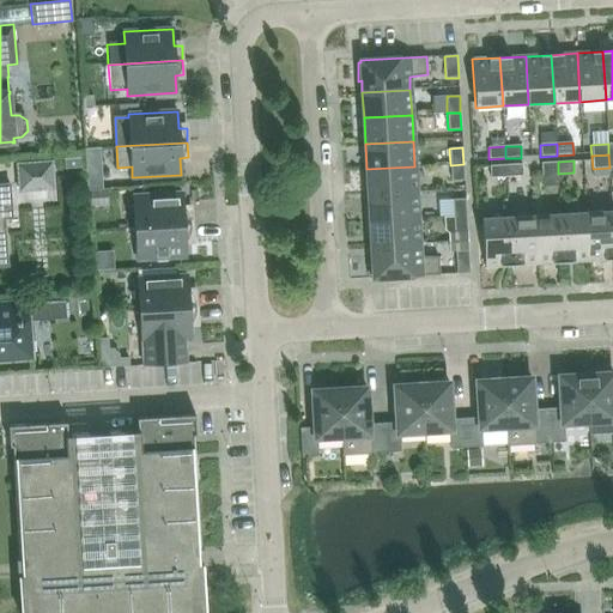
[(17,164),(18,183),(19,195),(54,193),(53,181),(52,162),(17,164)]
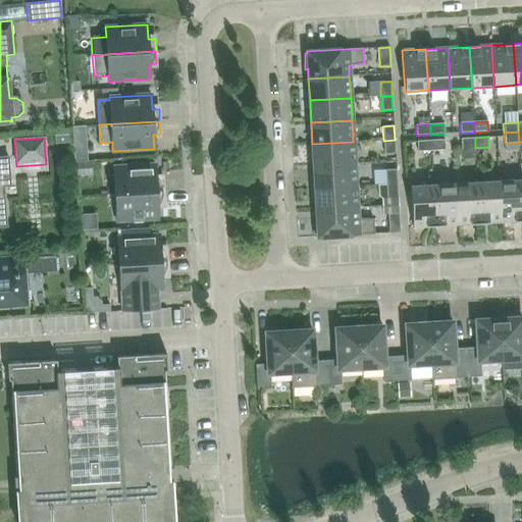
[(475,148),(475,138),(461,139),(461,149),(475,148)]
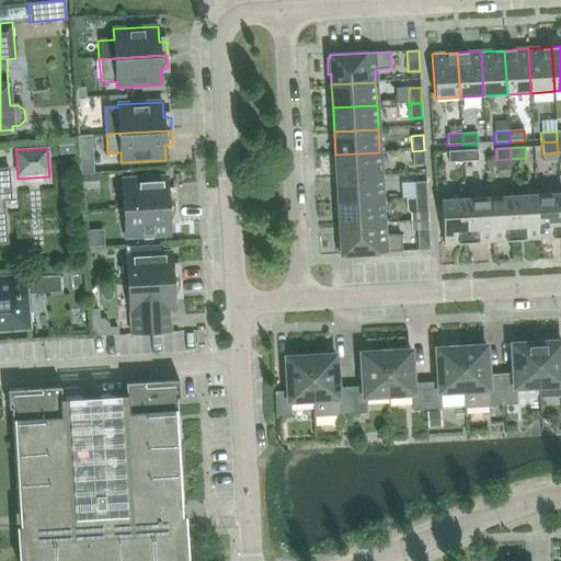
[(425,165),(424,150),(412,151),(413,165),(425,165)]
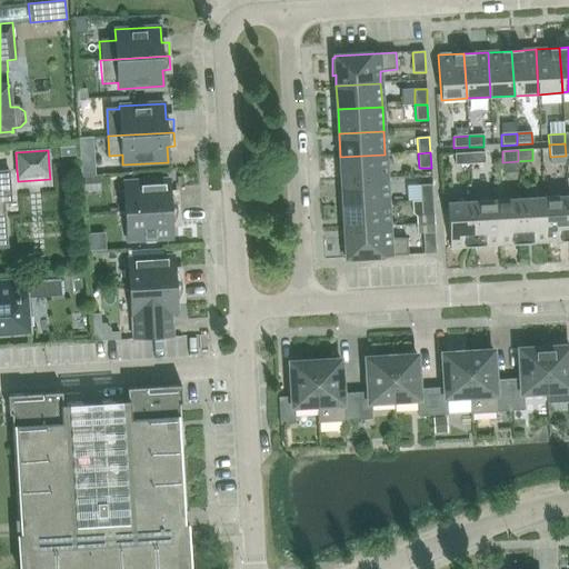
[(485,163),(485,152),(469,153),(470,165),(485,163)]
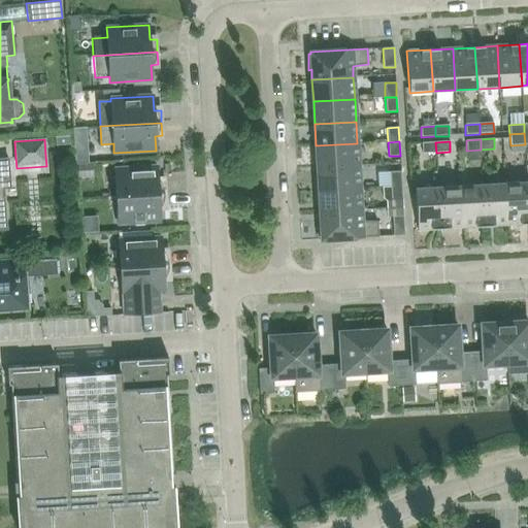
[(436,153),(435,142),(422,143),(422,154),(436,153)]
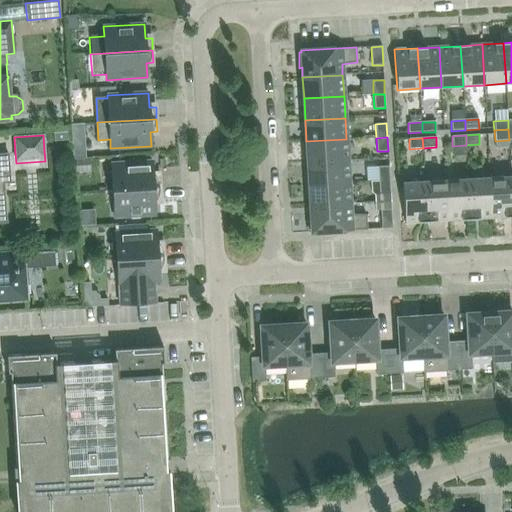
[(306,141),(308,163),(348,161),(346,139),(306,141)]
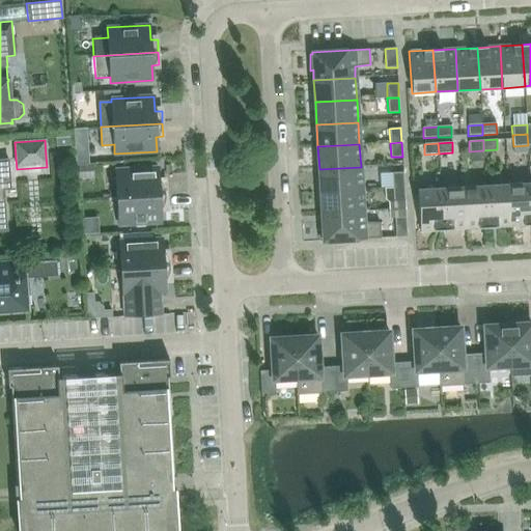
[(0,230),(6,230),(3,189),(10,189),(8,160),(0,160),(0,230)]
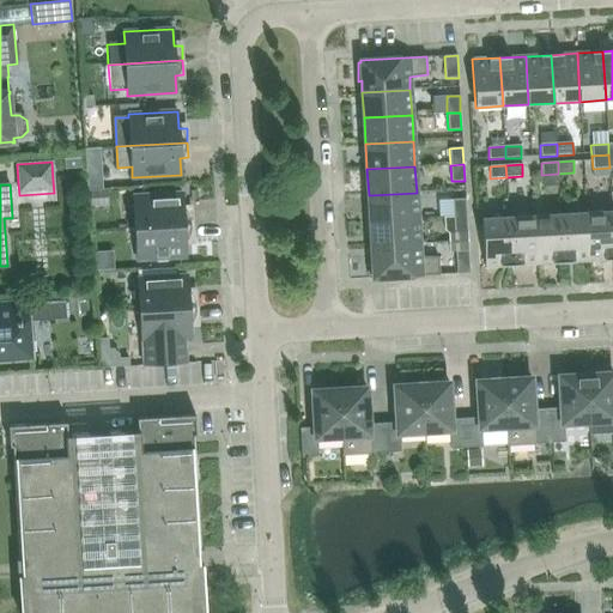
[(135,228),(192,225),(192,210),(183,211),(182,193),(133,196),(135,228)]
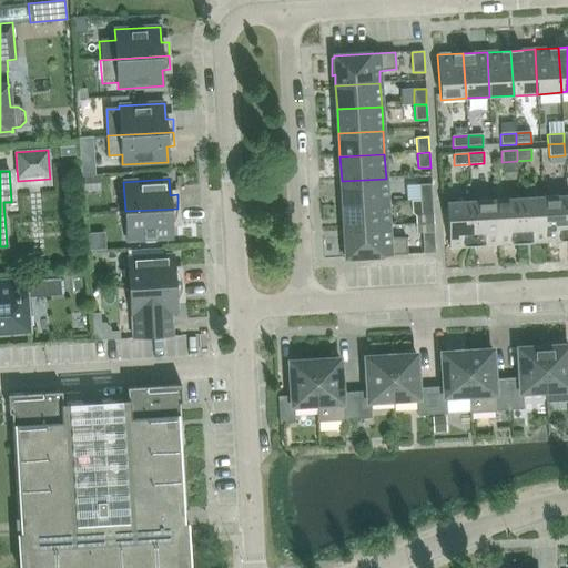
[(342,181),(343,205),(387,202),(386,179),(342,181)]
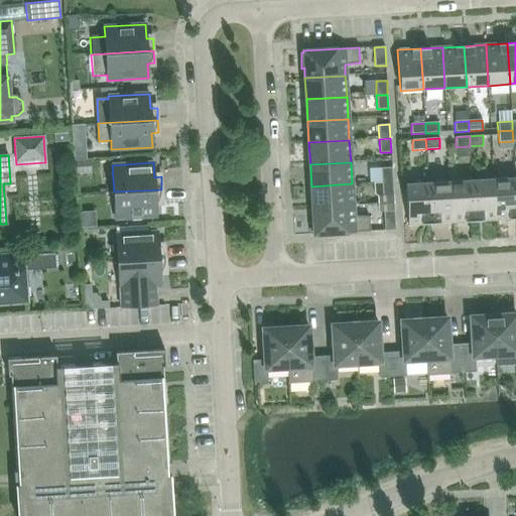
[(393,181),(392,167),(381,168),(382,182),(393,181)]
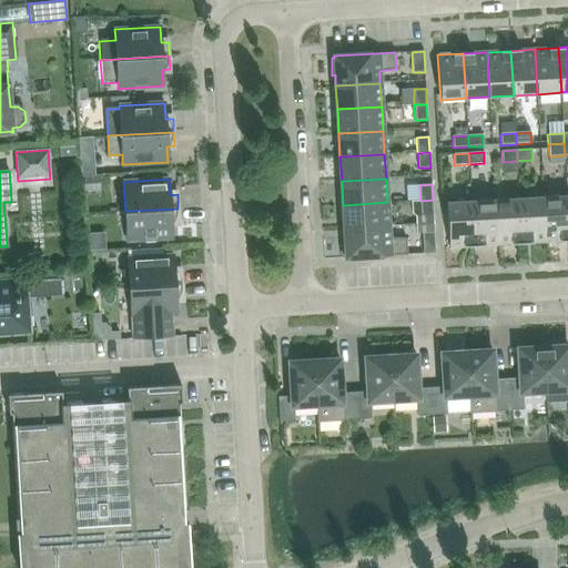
[(567,210),(567,196),(544,198),(546,242),(567,240),(567,210)]
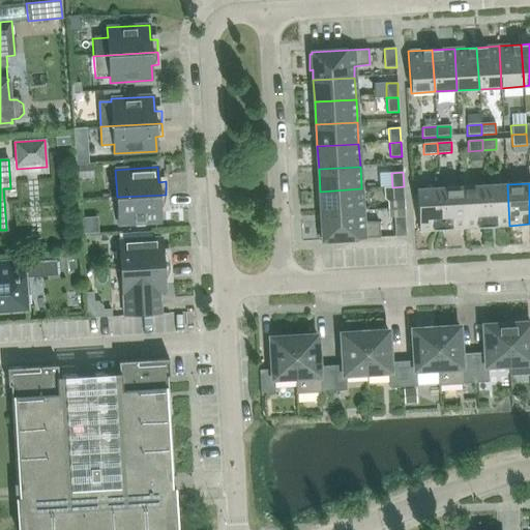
[(507,184),(484,185),(488,227),(509,226),(507,184)]
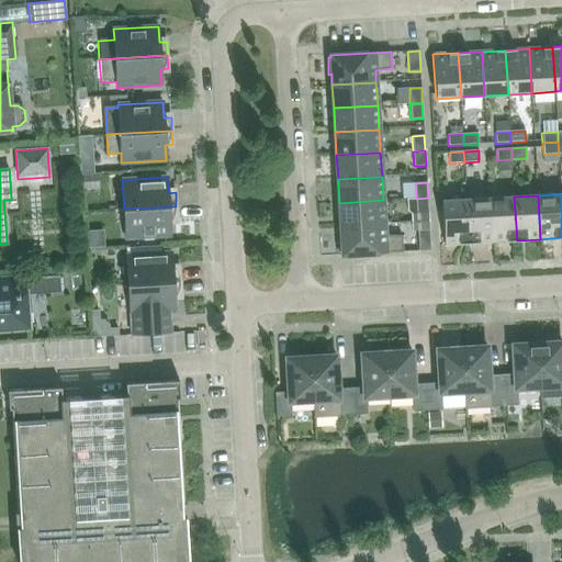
[(514,197),(491,198),(493,243),(517,240),(514,197)]
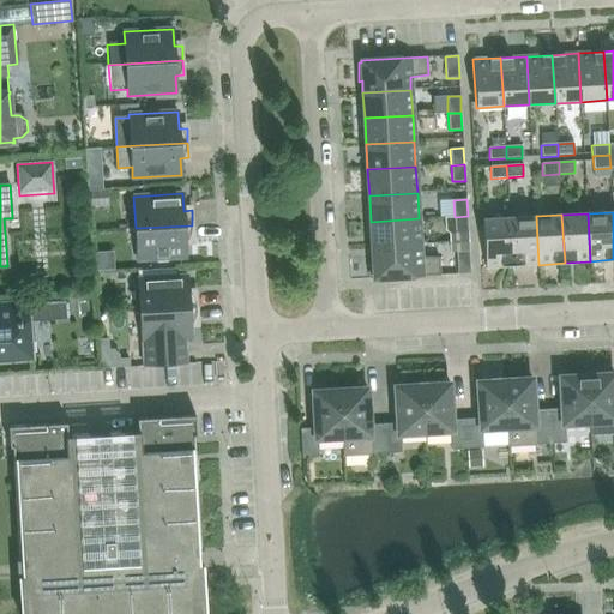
[(447,244),(469,242),(468,216),(455,217),(455,234),(447,234),(447,244)]
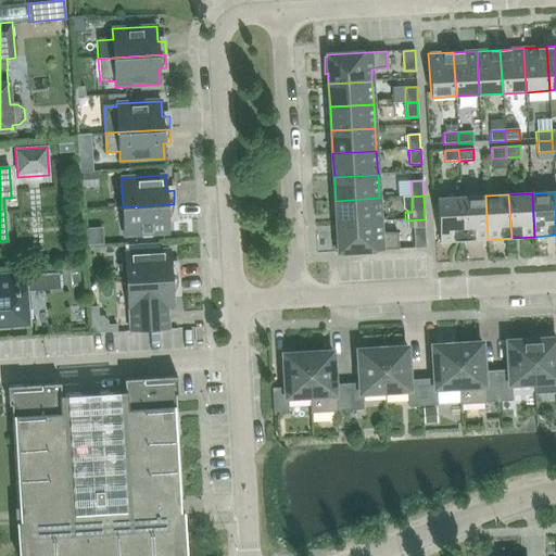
[(485,196),(462,198),(464,241),(488,240),(485,196)]
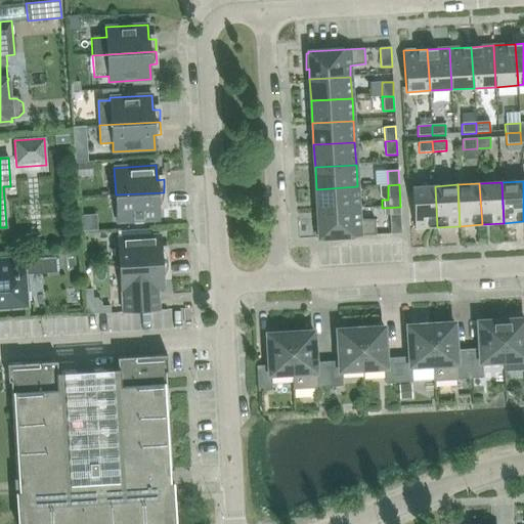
[(316,189),(317,211),(358,209),(357,186),(316,189)]
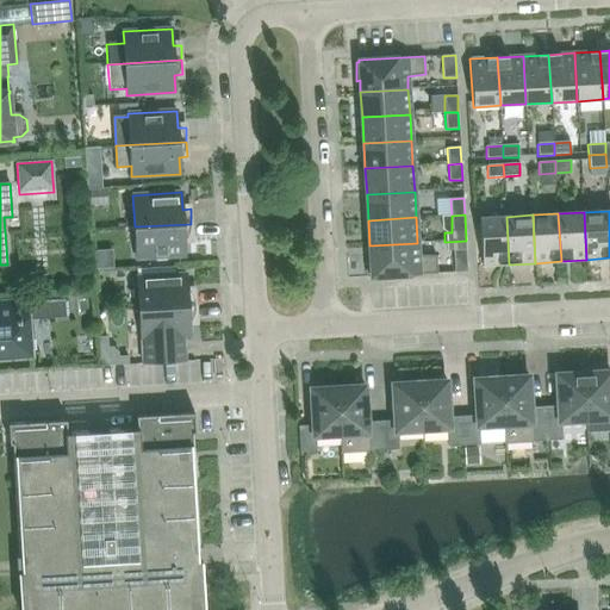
[(483,266),(509,265),(506,217),(479,218),(483,266)]
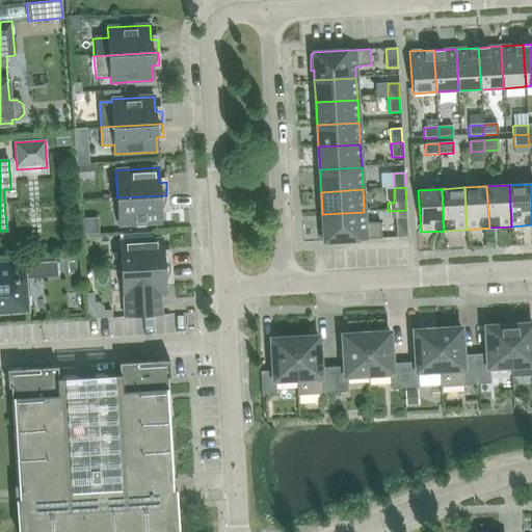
[(166,195),(117,197),(118,225),(161,223),(160,208),(167,208),(166,195)]
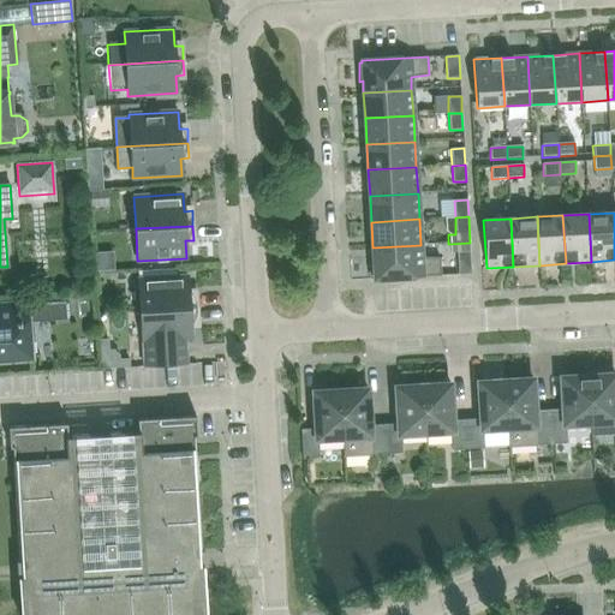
[(471,274),(470,243),(448,244),(449,252),(457,252),(458,275),(471,274)]
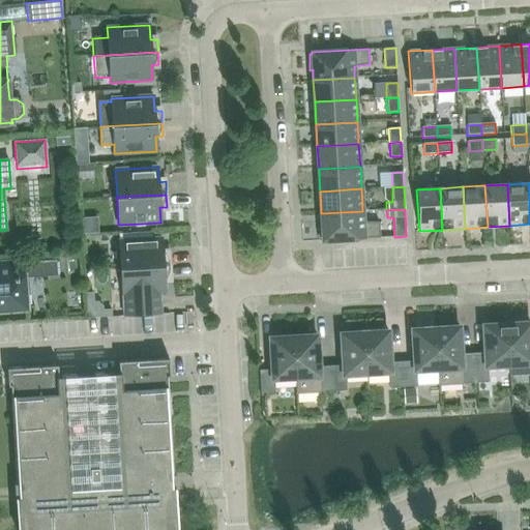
[(363,222),(362,211),(321,213),(322,224),(319,224),(320,239),(323,239),(323,241),(380,237),(379,223),(363,222)]
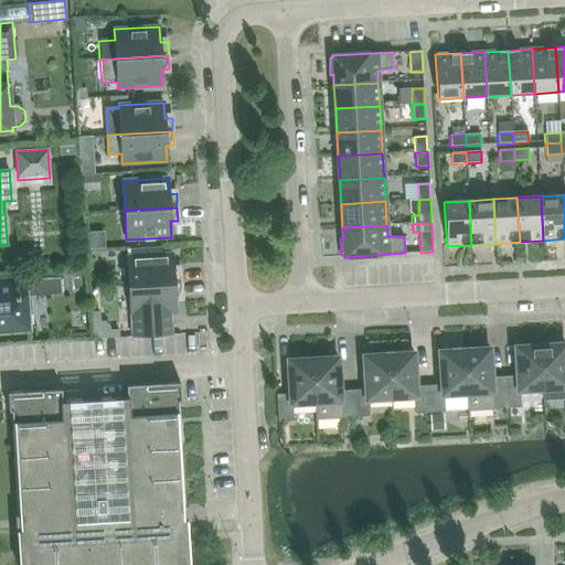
[(129,286),(181,283),(181,269),(173,269),(172,254),(127,256),(129,286)]
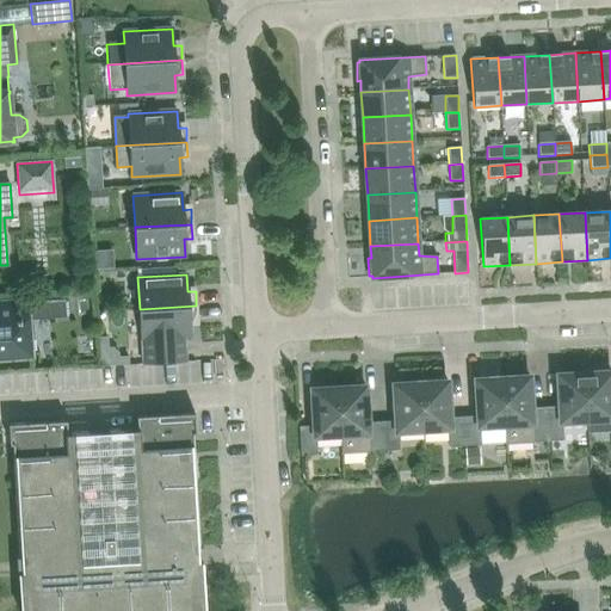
[(0,357),(29,355),(28,340),(34,339),(32,320),(66,318),(65,300),(31,302),(0,303),(0,357)]
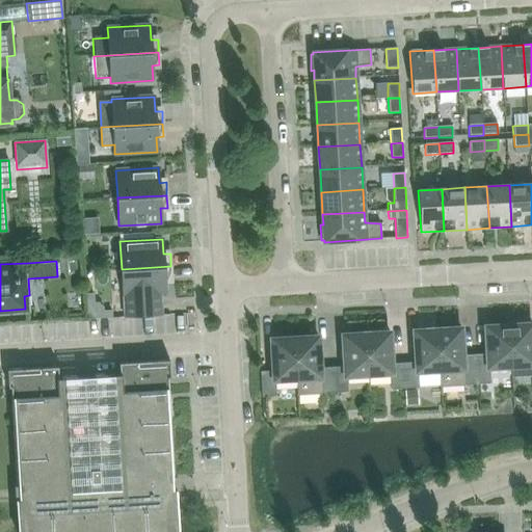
[(171,278),(170,266),(122,269),(125,317),(161,315),(160,294),(165,294),(164,280),(171,278)]
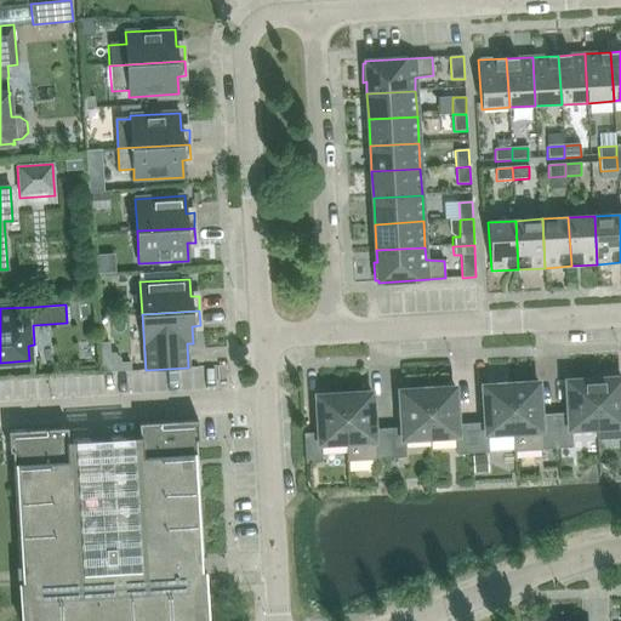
[(114,325),(97,334),(109,359),(127,352),(114,325)]
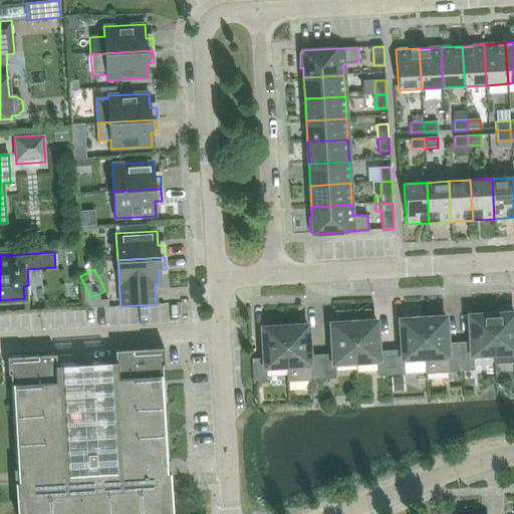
[(513,312),(491,314),(493,354),(513,352),(513,312)]
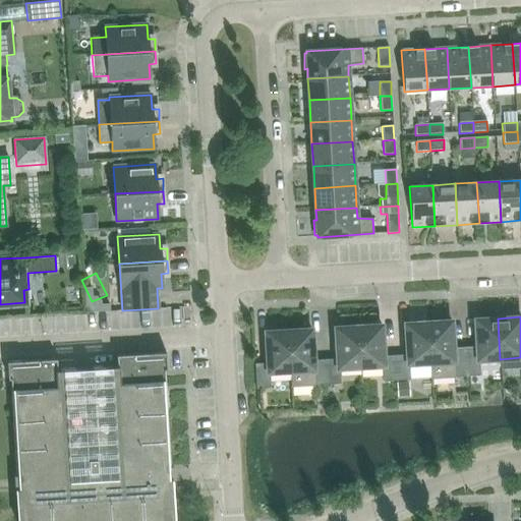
[(478,360),(500,359),(498,319),(475,320),(476,351),(465,352),(466,375),(479,374),(478,360)]
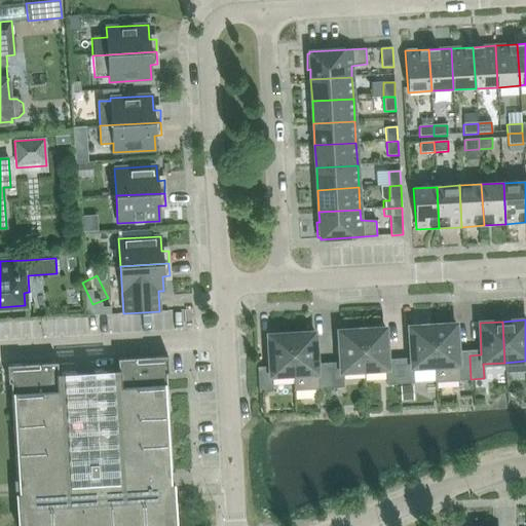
[(471,379),(470,355),(457,355),(455,324),(433,326),(435,381),(471,379)]
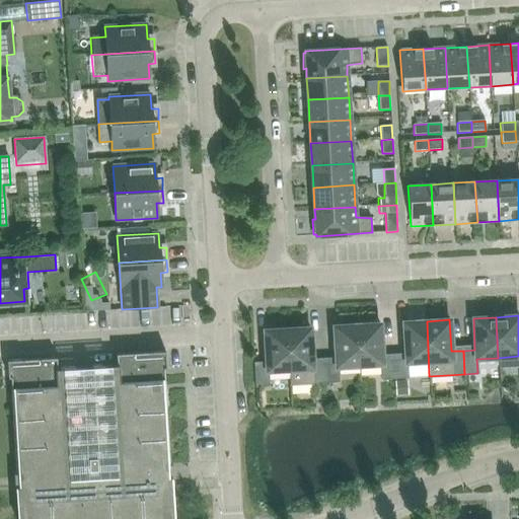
[(428,362),(429,376),(427,321),(403,322),(405,354),(393,355),(395,378),(409,378),(408,363),(428,362)]
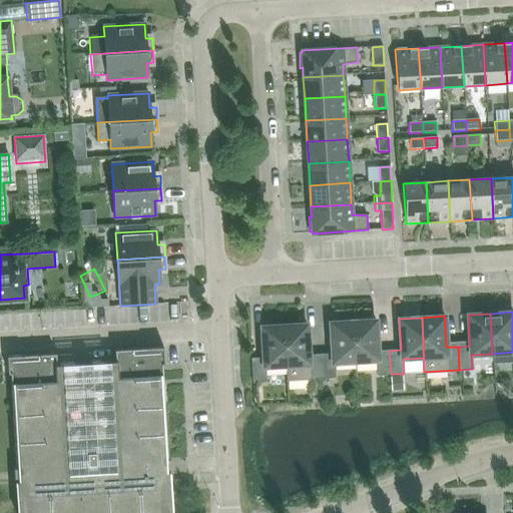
[(391,374),(389,351),(378,351),(376,320),(353,322),(355,362),(376,360),(377,375),(391,374)]
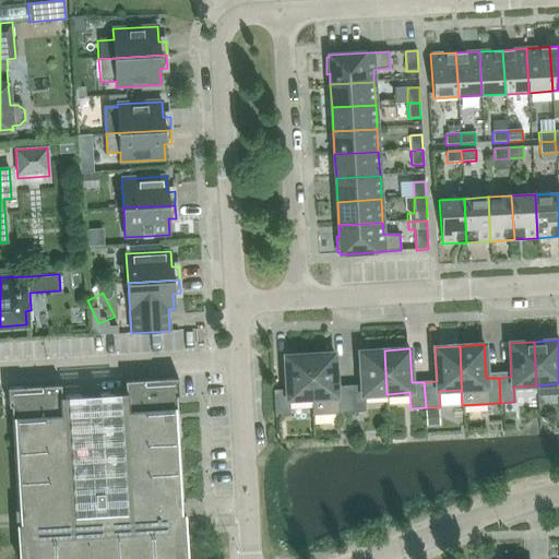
[(364,395),(387,394),(384,351),(359,352),(361,385),(348,387),(351,412),(365,412),(364,395)]
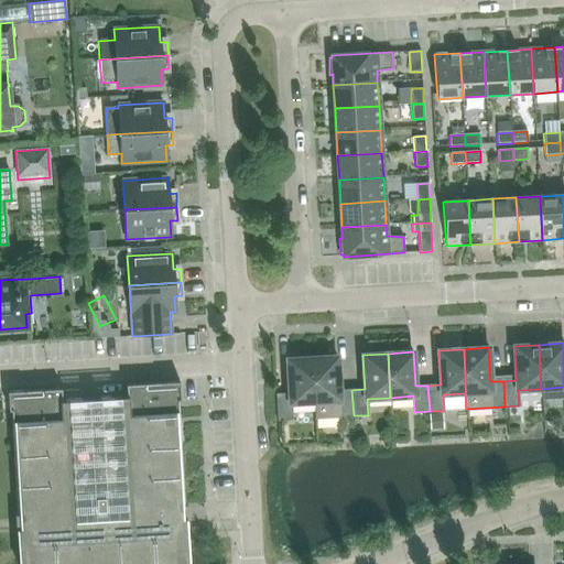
[(354,415),(351,390),(339,390),(337,356),(312,358),(315,418),(354,415)]
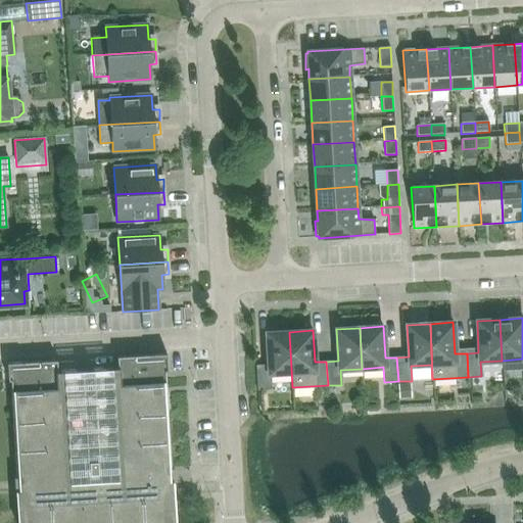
[(291,373),(292,387),(289,332),(267,333),(268,365),(256,366),(257,389),(271,389),(270,374),(291,373)]
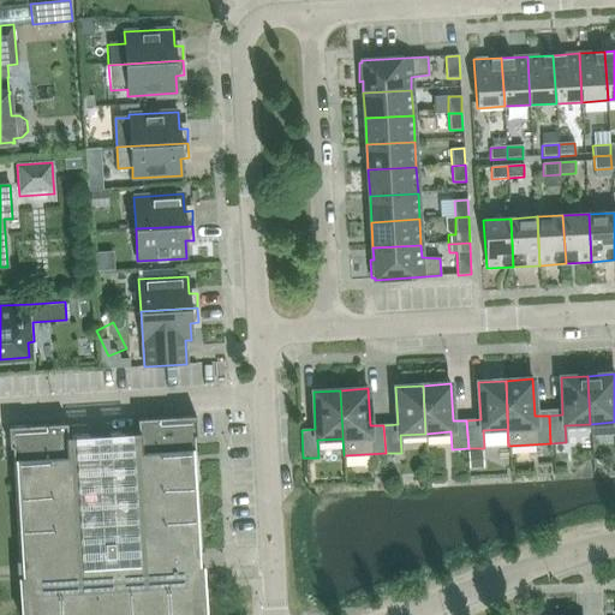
[(202,614),(206,614),(204,603),(204,589),(203,571),(206,571),(204,550),(201,550),(195,436),(197,436),(196,416),(137,419),(138,433),(67,437),(67,424),(9,427),(10,447),(12,447),(19,561),(17,561),(17,567),(17,575),(18,581),(21,581),(22,609),(22,614),(202,614)]
